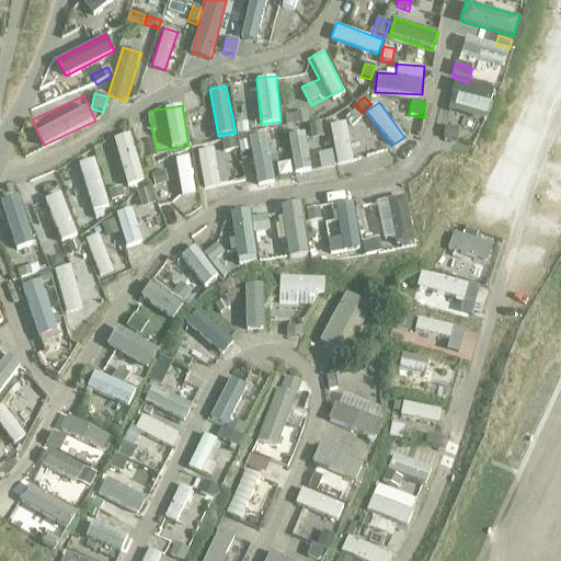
[(355,111),(344,119),(352,127),(362,118),(355,111)]
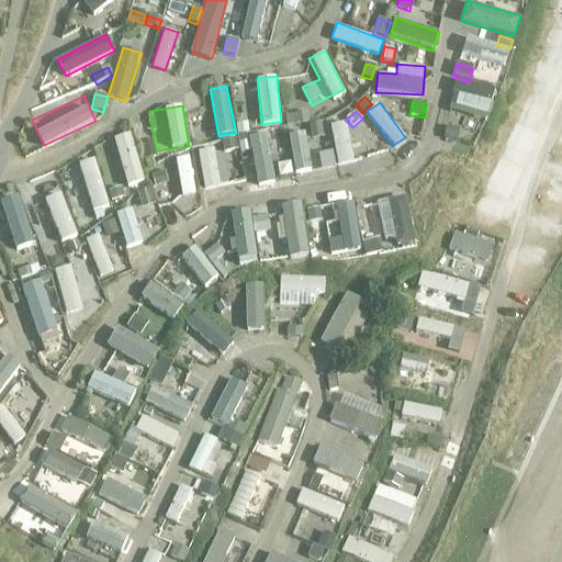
[(339,165),(356,160),(343,112),(326,116),(339,165)]
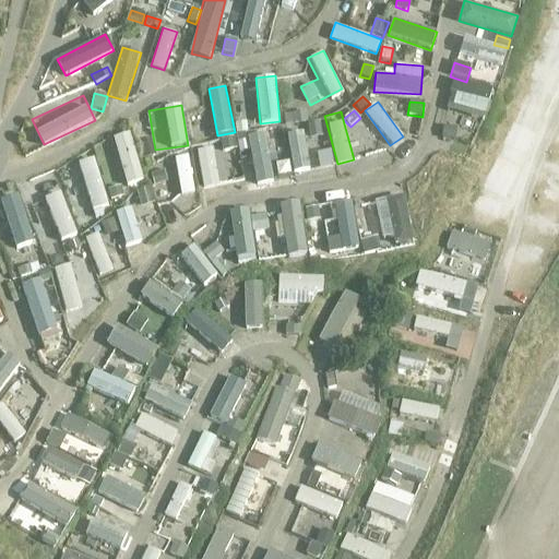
[(306,113),(283,116),(284,126),(307,122),(306,113)]
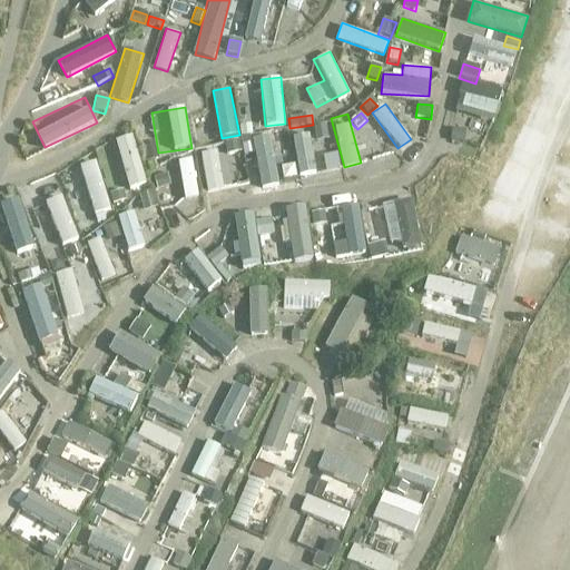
[(325,126),(313,128),(315,143),(327,140),(325,126)]
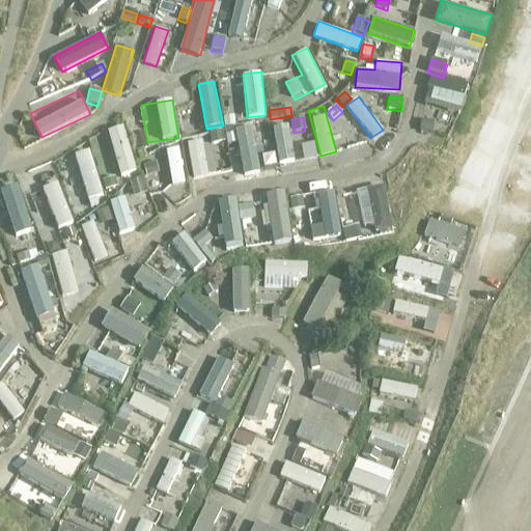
[(233,118),(223,119),(224,128),(234,127),(233,118)]
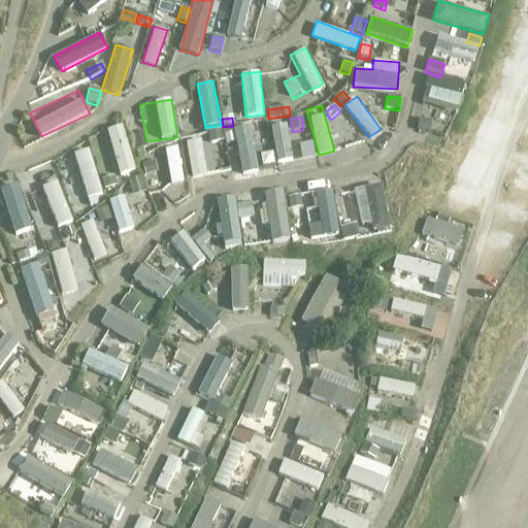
[(419,121),(418,132),(429,133),(431,122),(419,121)]
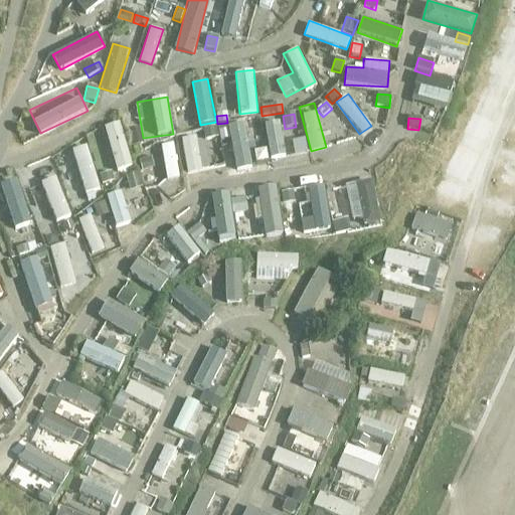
[(264,123),(266,149),(258,149),(258,158),(285,156),(282,122),(264,123)]
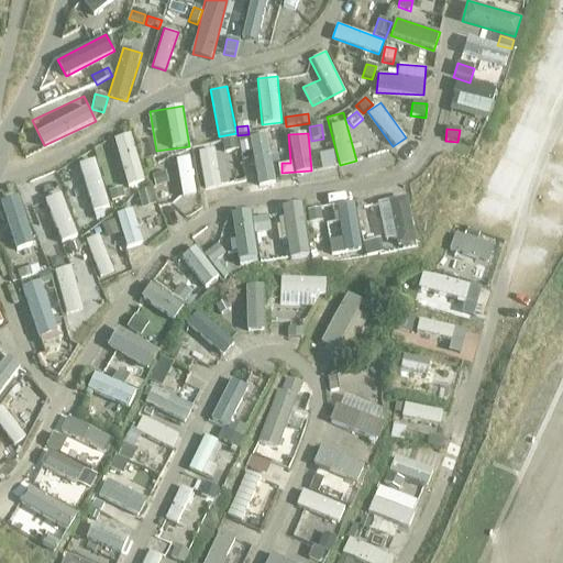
[(133,134),(117,138),(125,186),(142,183),(133,134)]
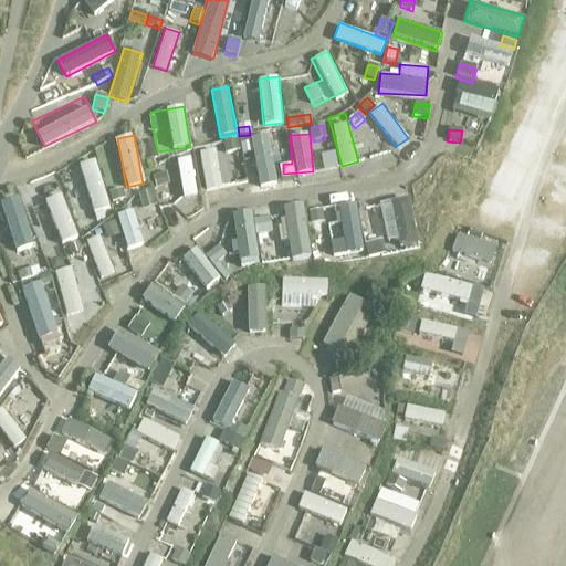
[(248,136),(238,138),(240,145),(250,144),(248,136)]
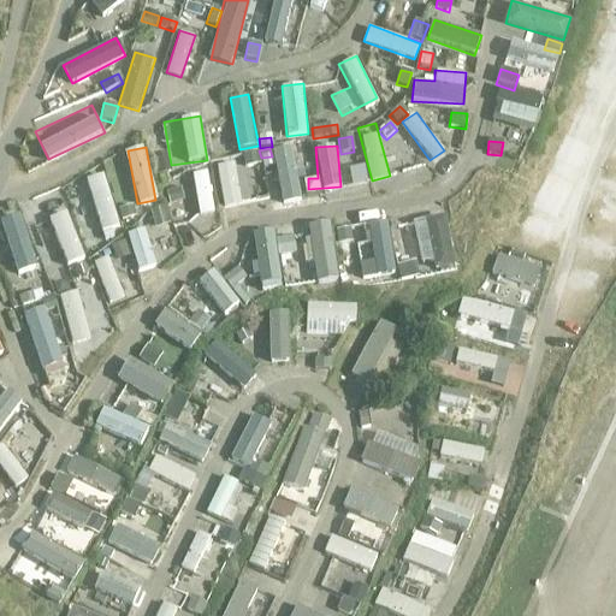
[(258,153),(242,157),(244,169),(260,165),(258,153)]
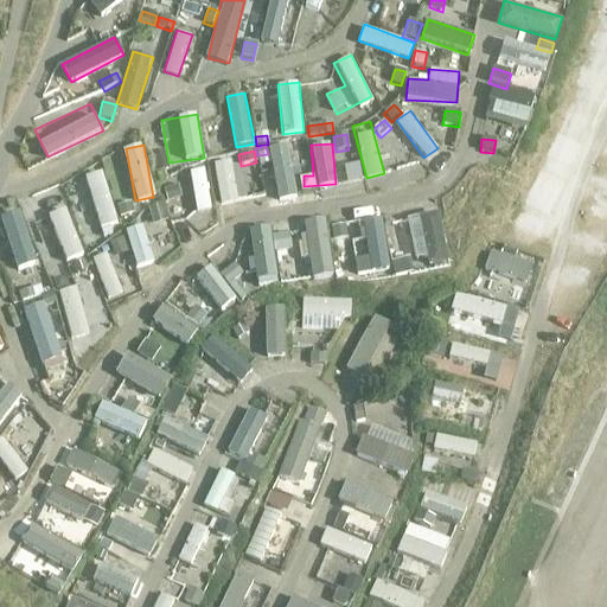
[(164,153),(151,155),(155,173),(168,171),(164,153)]
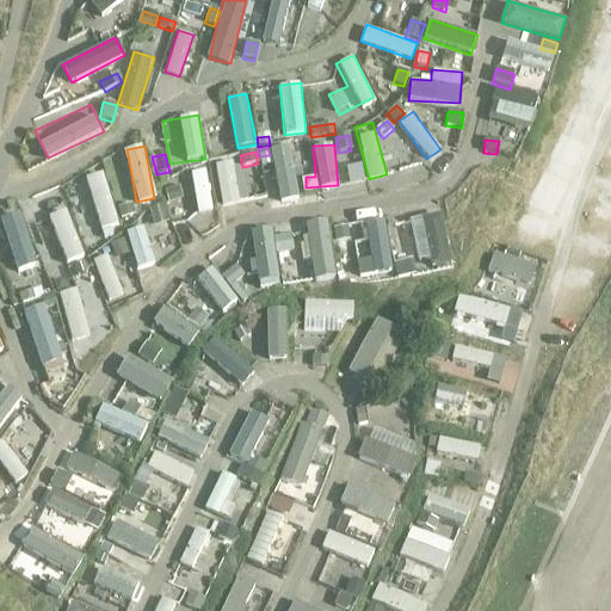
[(270,155),(259,156),(261,168),(271,166),(270,155)]
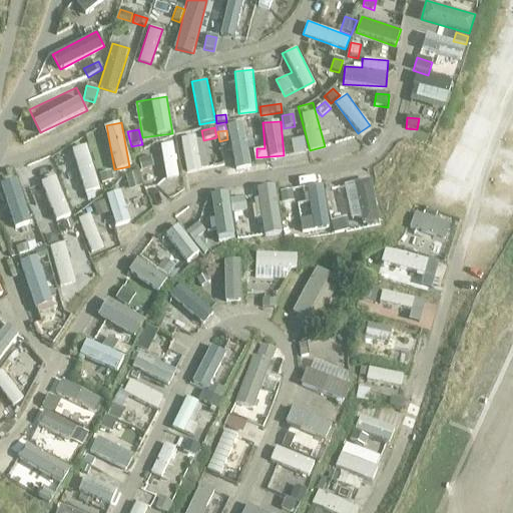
[(208,167),(200,133),(180,137),(187,172),(208,167)]
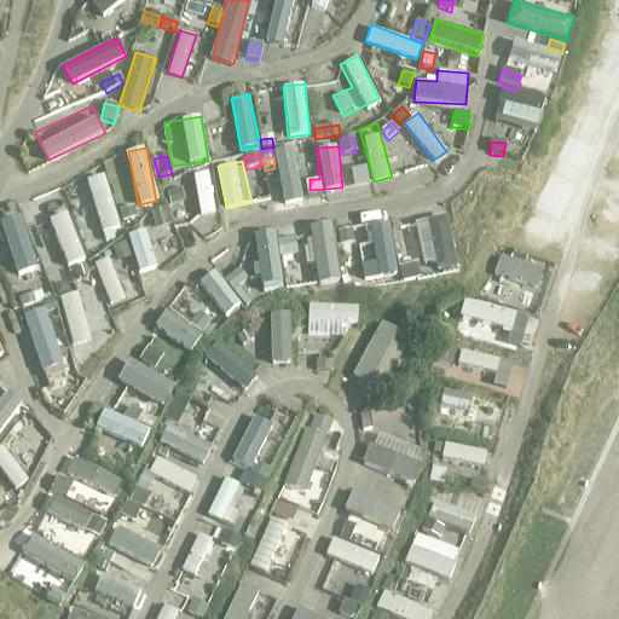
[(106,175),(88,179),(100,235),(119,231),(106,175)]
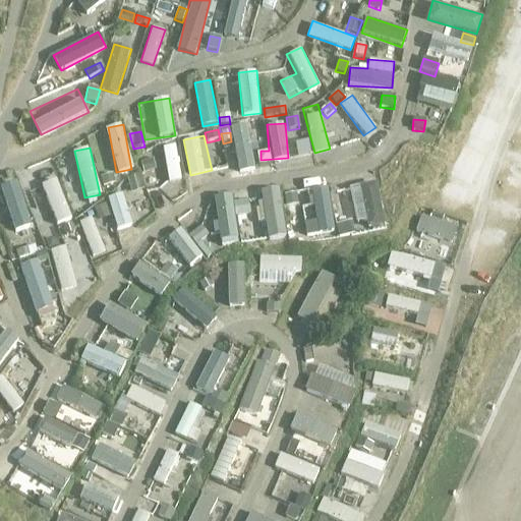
[(152,160),(140,163),(143,174),(155,171),(152,160)]
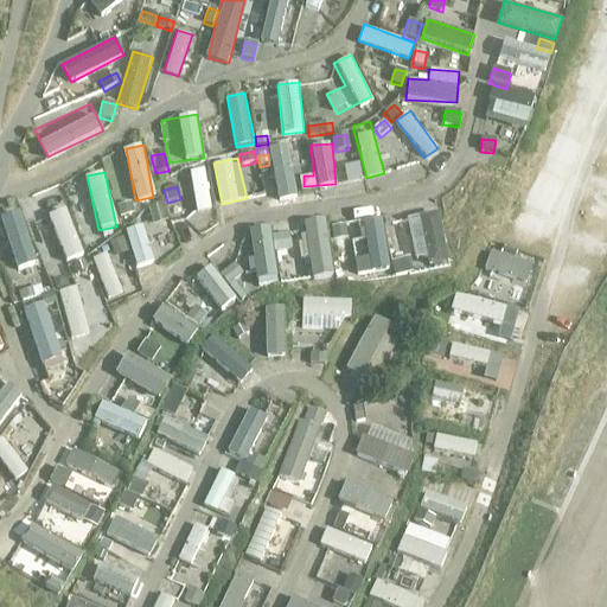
[(131,204),(116,209),(120,218),(134,213),(131,204)]
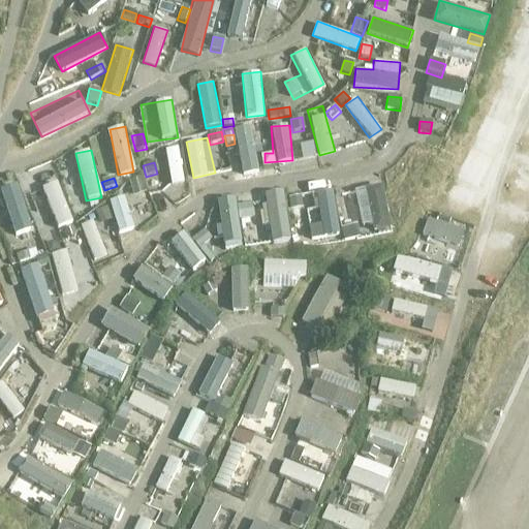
[(141,179),(129,183),(133,198),(146,194),(141,179)]
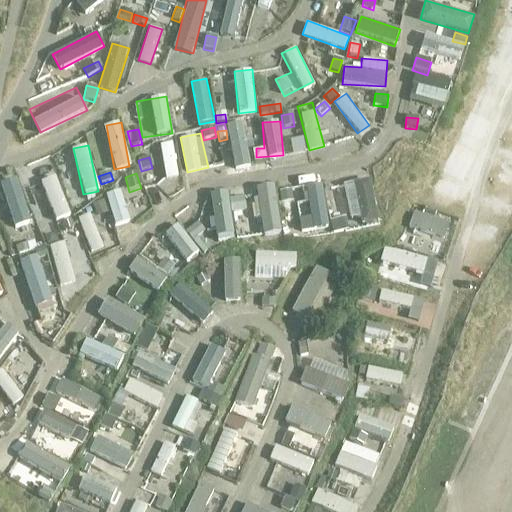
[(34,184),(48,223),(70,214),(56,176),(34,184)]
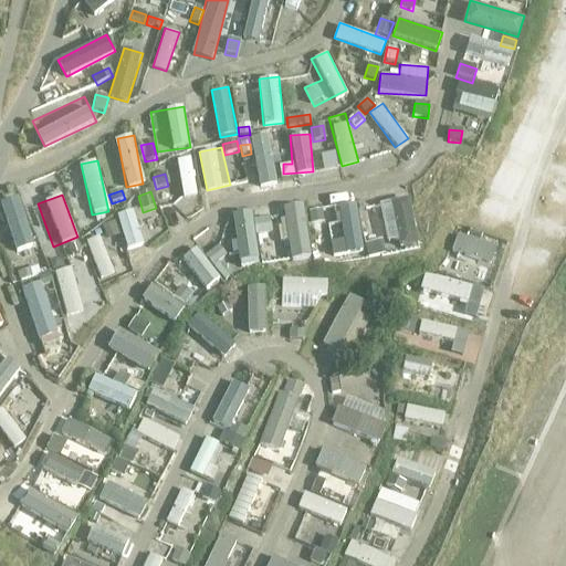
[(0,208),(17,251),(35,243),(17,197),(0,202),(0,208)]
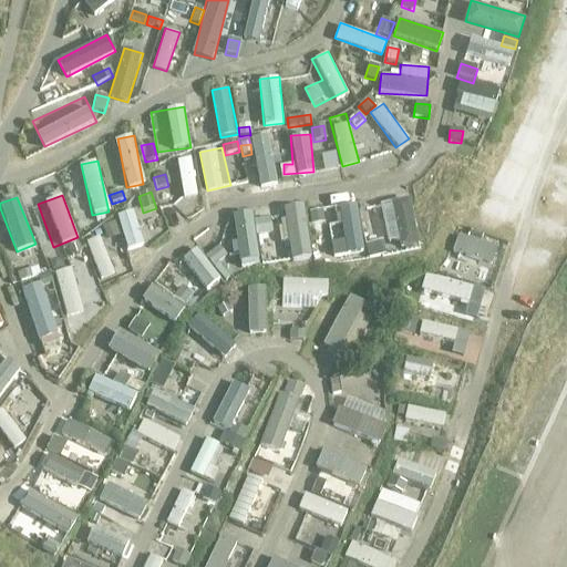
[(295,258),(313,255),(303,204),(284,208),(295,258)]
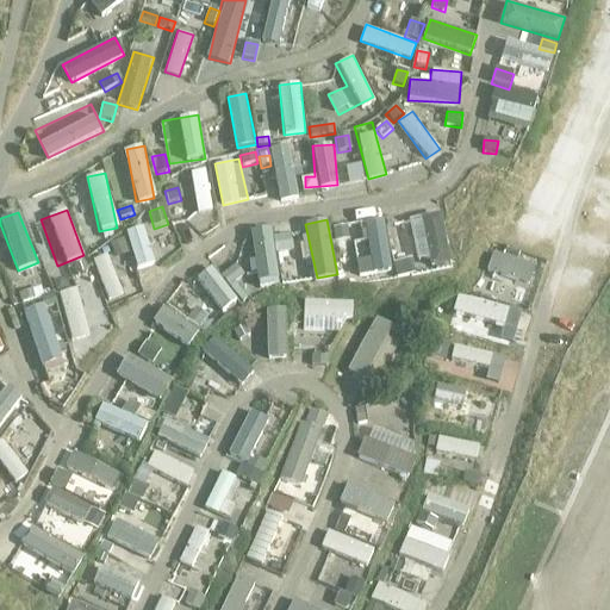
[(347,228),(332,230),(334,244),(349,242),(347,228)]
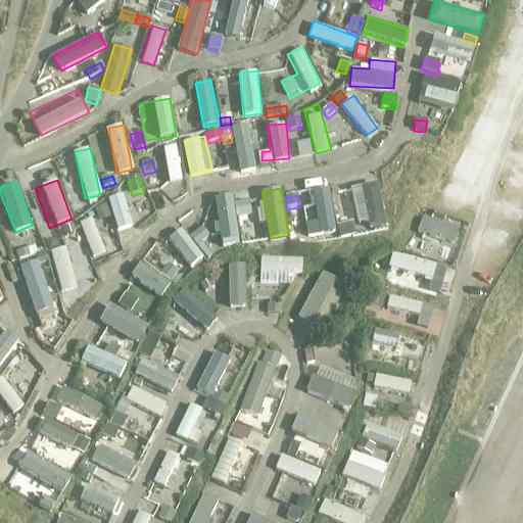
[(249,202),(234,204),(236,219),(251,217),(249,202)]
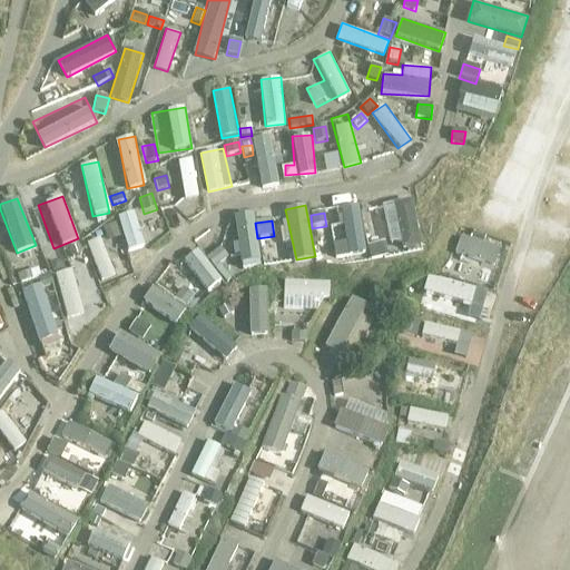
[(115,224),(102,229),(108,243),(120,238),(115,224)]
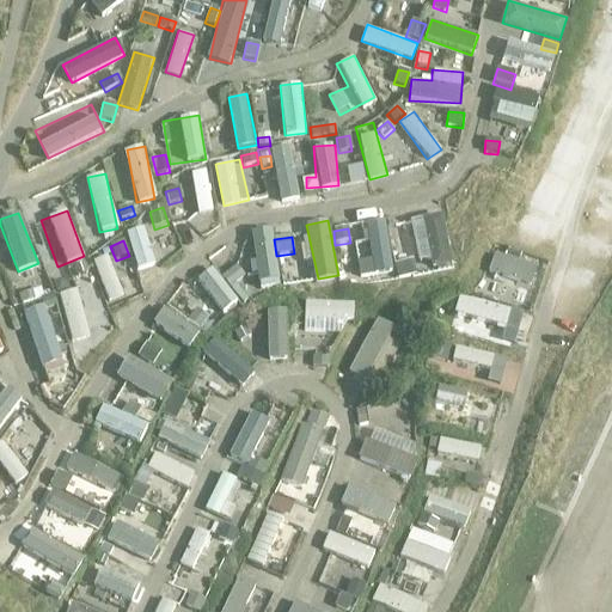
[(508,250),(505,258),(518,263),(521,255),(508,250)]
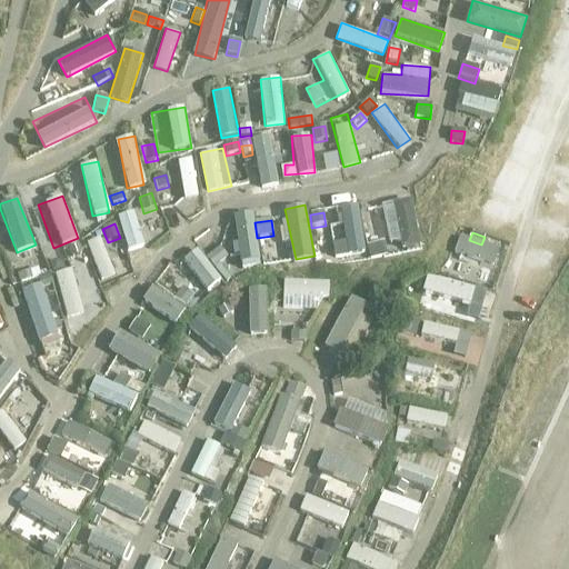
[(383,242),(366,247),(369,261),(387,257),(383,242)]
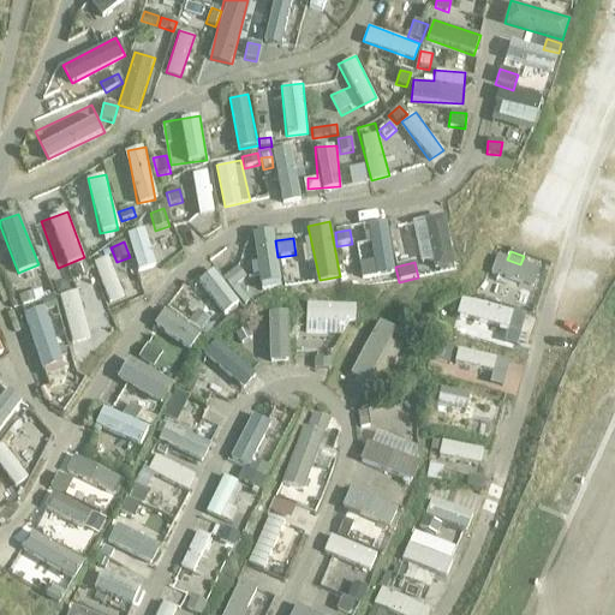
[(84,263),(70,269),(75,280),(89,274),(84,263)]
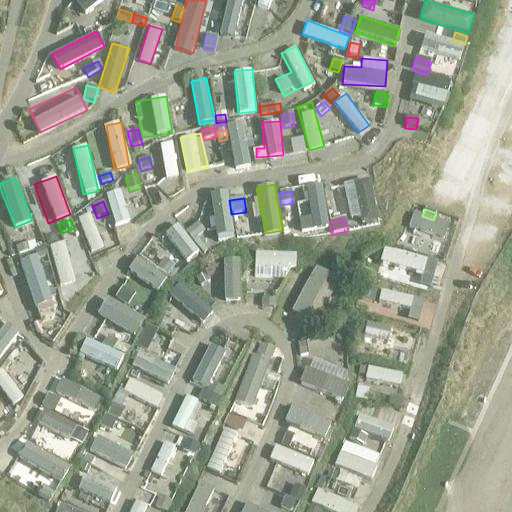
[(197,223),(185,232),(192,241),(204,233),(197,223)]
